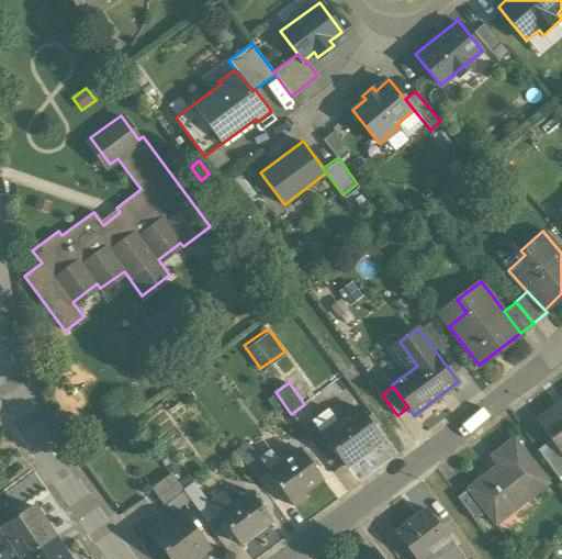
[(561,400),(538,418),(552,438),(561,451),(561,400)]
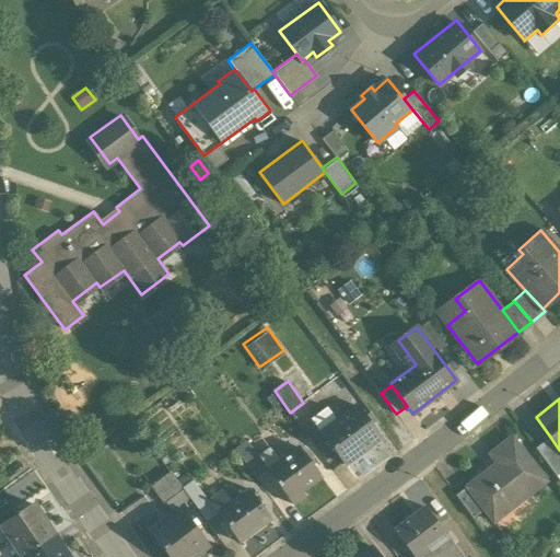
[(311,418),(322,432),(346,414),(336,399),(311,418)]
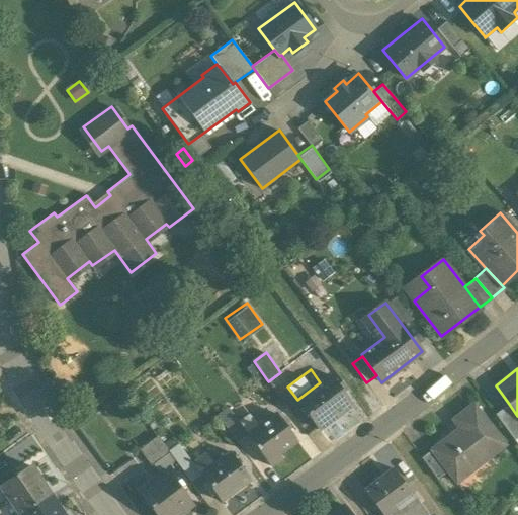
[(320,382),(297,400),(319,429),(351,406),(330,375),(320,382)]
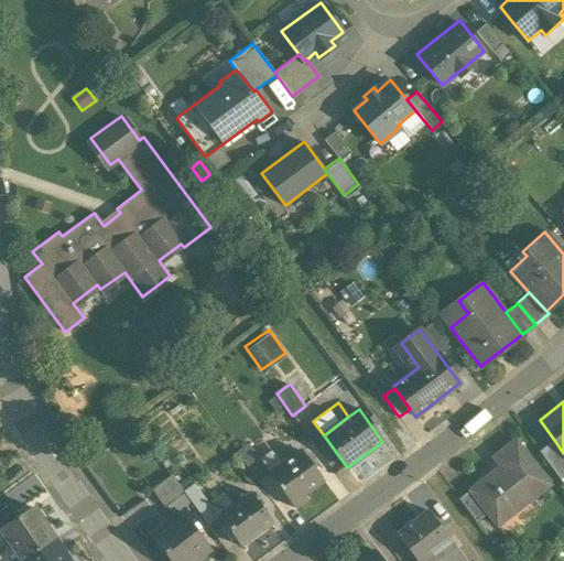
[(494,455),(501,464),(472,488),(488,511),(498,524),(500,522),(490,510),(502,502),(511,513),(513,511),(505,500),(519,488),(528,500),(550,483),(516,439),(494,455)]
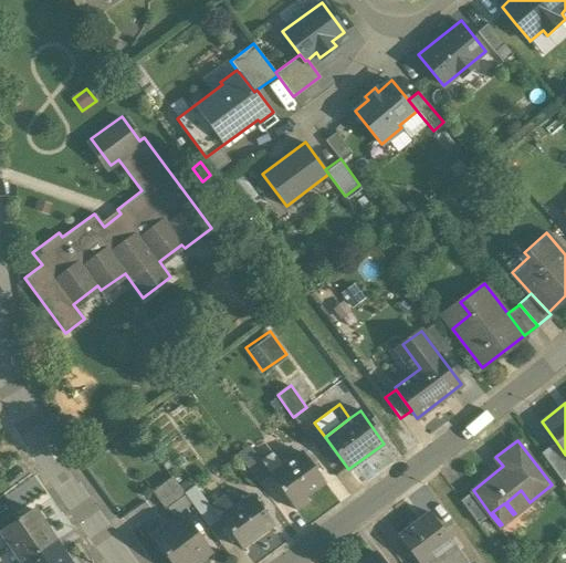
[(565,455),(556,441),(542,451),(563,480),(565,477),(565,455)]
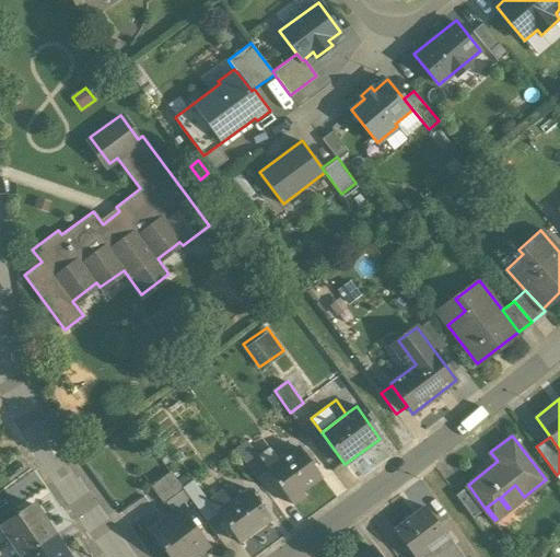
[(258,455),(247,441),(236,449),(257,478),(267,471),(268,470),(258,455)]
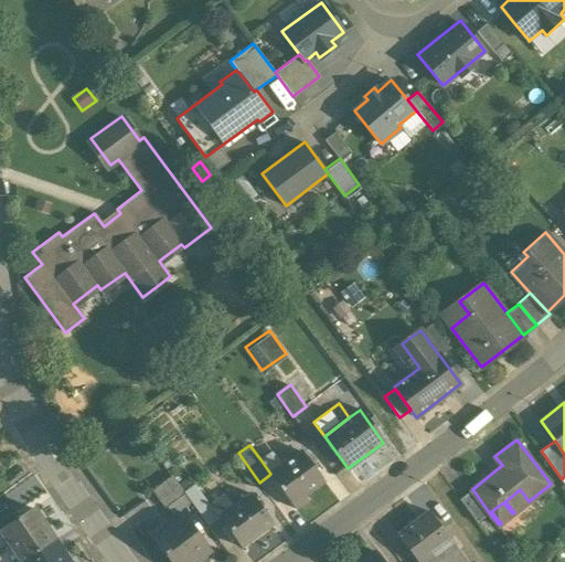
[(283,465),(272,451),(260,459),(270,474),(283,465)]
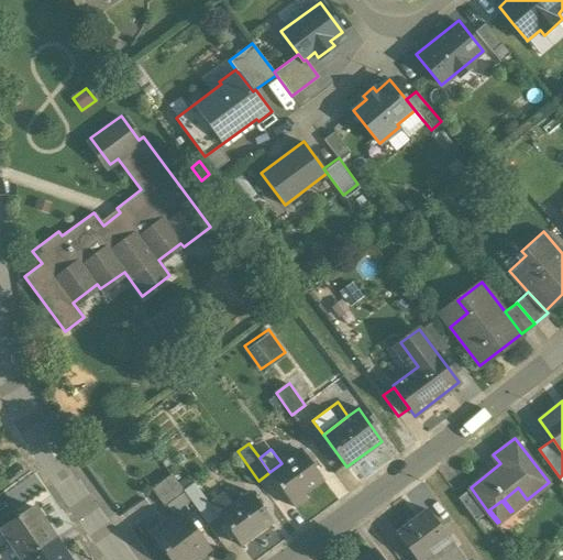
[(269,472),(268,473),(293,506),(306,497),(301,492),(321,478),(300,449),(282,463),(269,472)]
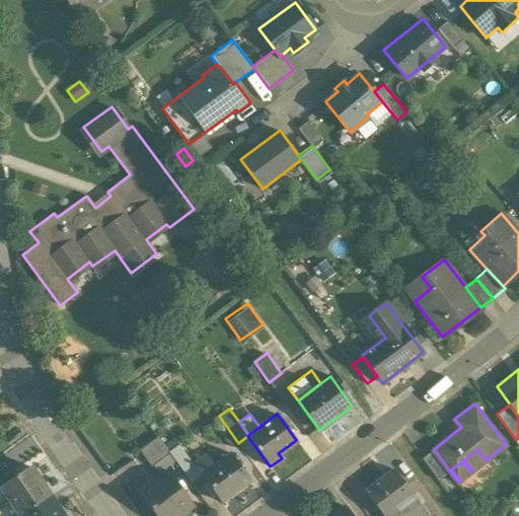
[(168,452),(156,436),(139,449),(151,465),(168,452)]
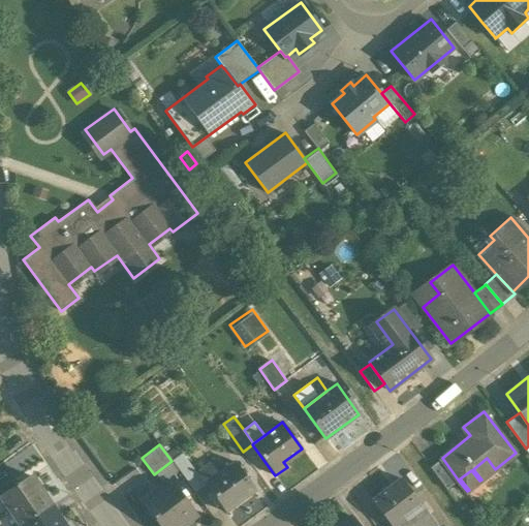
[(196,472),(182,454),(172,461),(177,468),(193,490),(204,483),(196,472)]
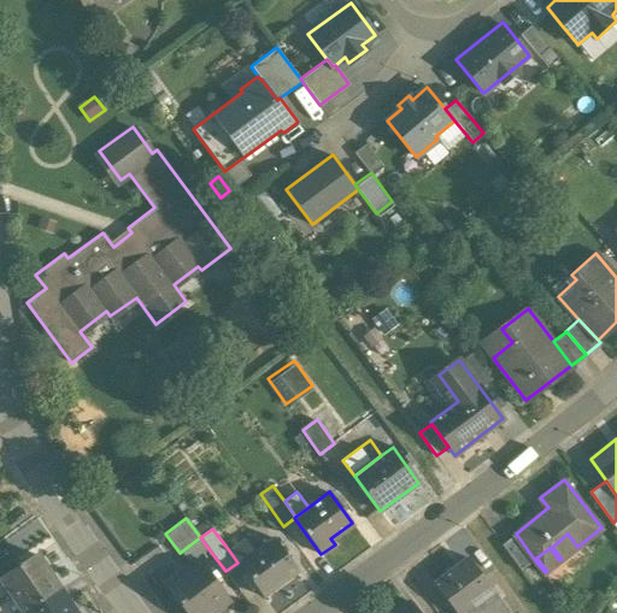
[(534,559),(516,534),(503,544),(522,569),(534,559)]
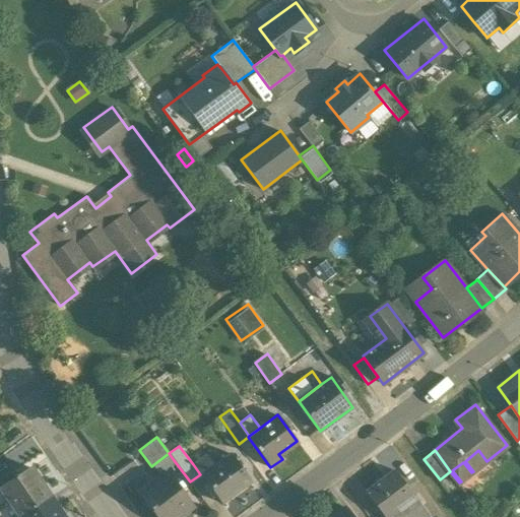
[(156,473),(174,460),(169,453),(151,466),(156,473)]
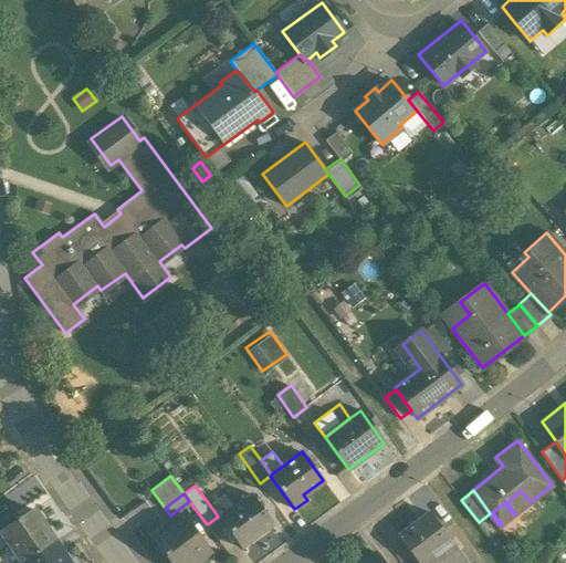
[(251,493),(233,507),(224,494),(210,506),(218,517),(242,548),(274,523),(251,493)]
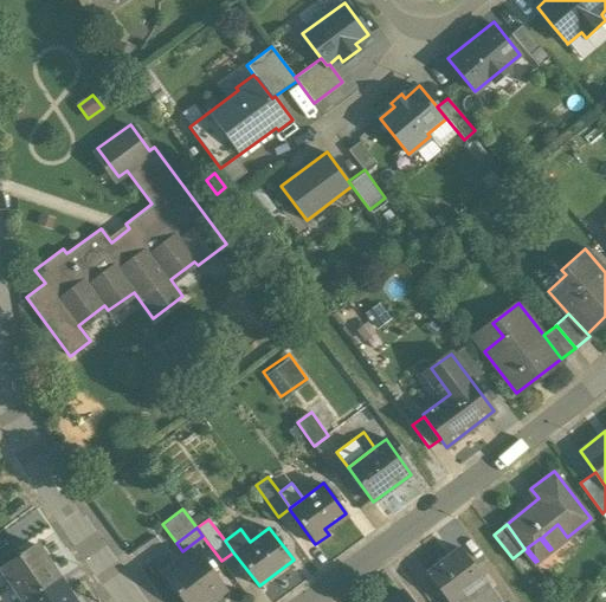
[(485,557),(472,538),(461,548),(474,565),(485,557)]
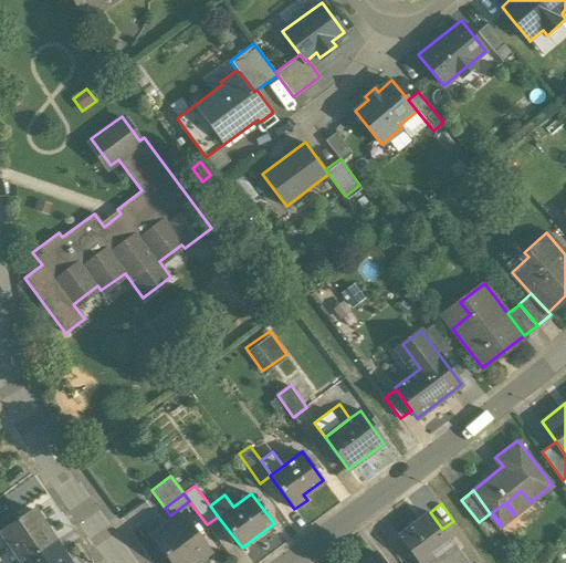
[(54,540),(32,508),(2,529),(9,541),(22,561),(54,540)]
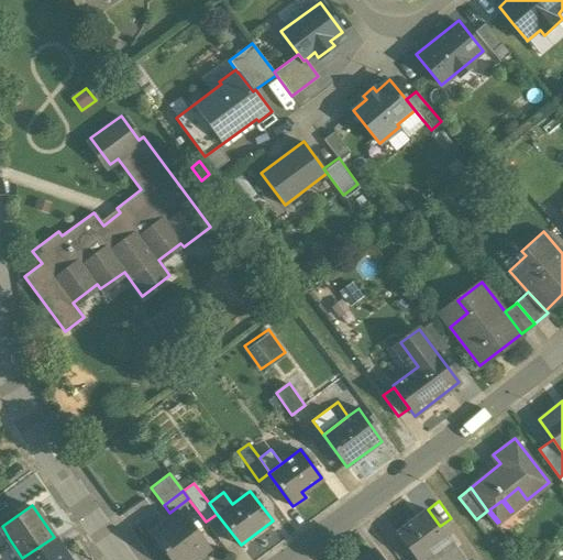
[(181,509),(164,523),(167,528),(154,537),(170,559),(191,559),(209,547),(181,509)]
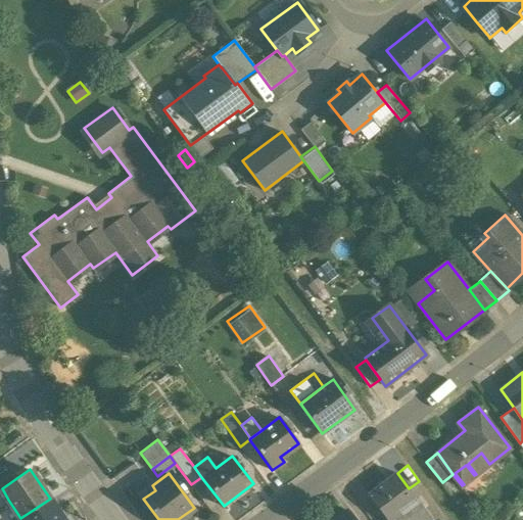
[(397,473),(368,494),(386,519),(430,519),(431,519),(409,488),(397,473)]
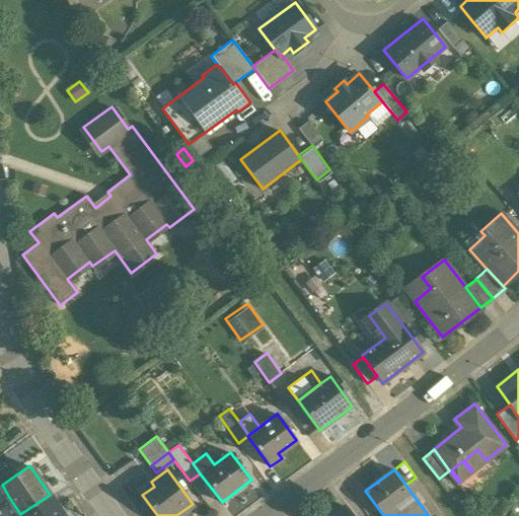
[(20,514),(20,515),(63,515),(50,495),(20,514)]
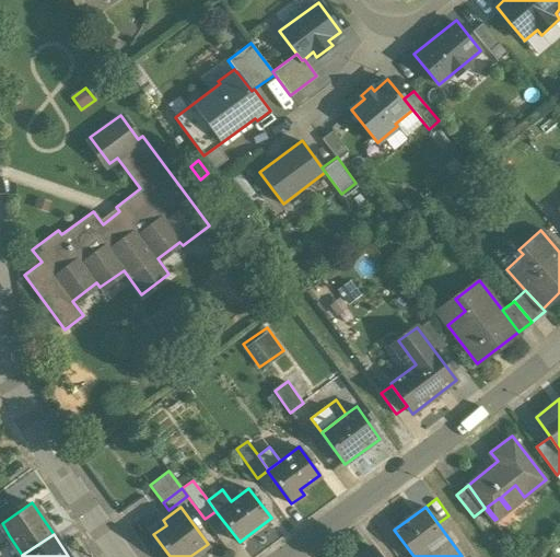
[(9,535),(0,541),(0,556),(19,556),(22,556),(22,555),(9,535)]
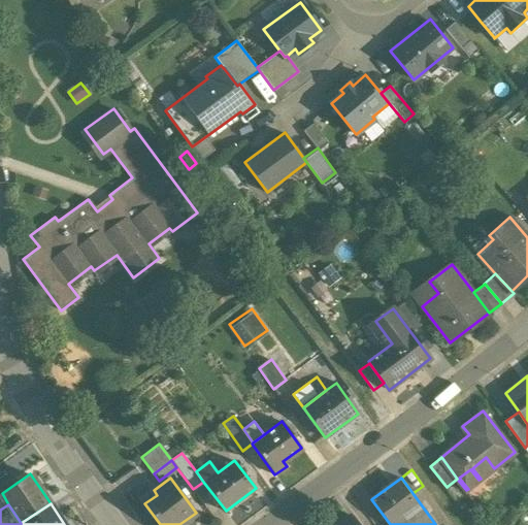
[(359,524),(352,515),(336,524),(359,524)]
